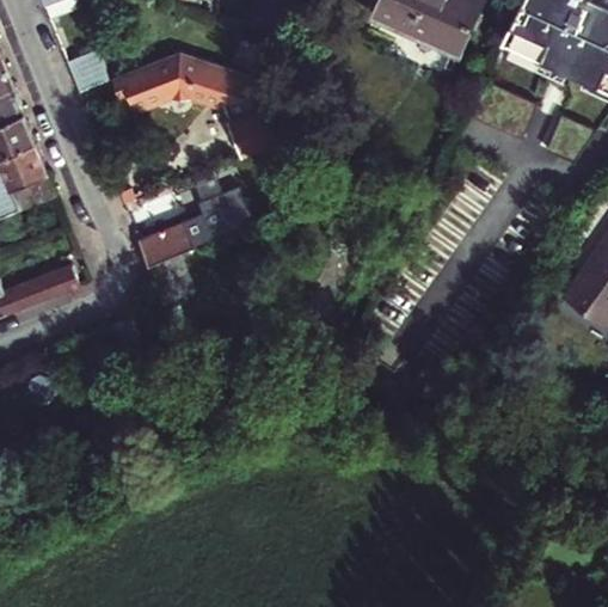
[(66,0),(44,10),(50,24),(80,11),(75,0),(66,0)]
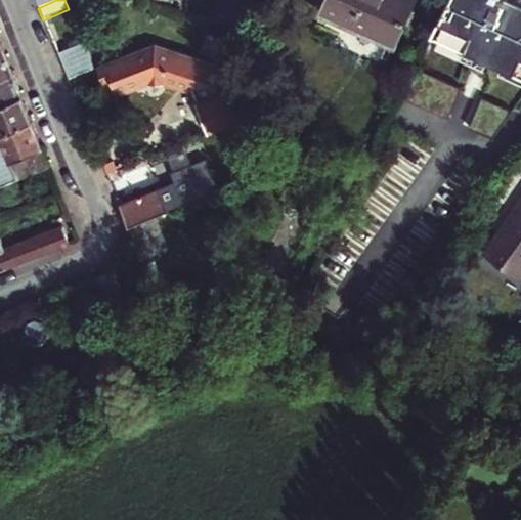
[(327,0),(320,15),(392,48),(413,0),(327,0)]
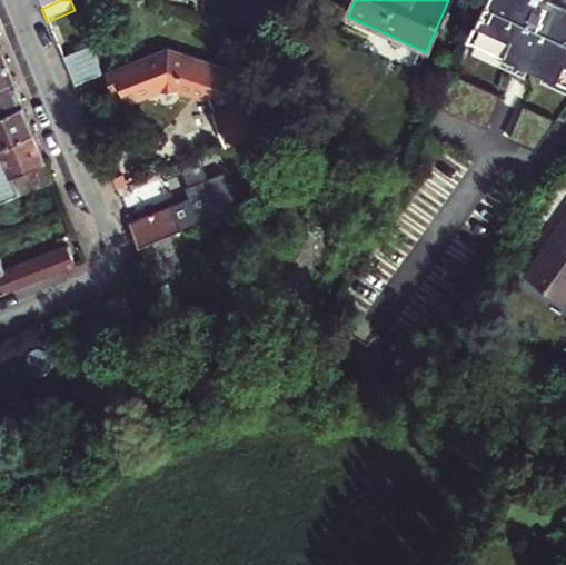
[(565,0),(489,0),(468,42),(565,85),(565,0)]
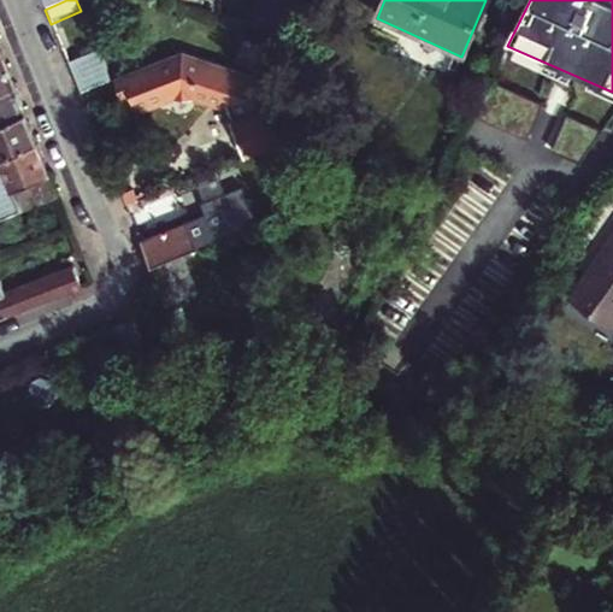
[(90,51),(81,23),(60,29),(70,58),(90,51)]
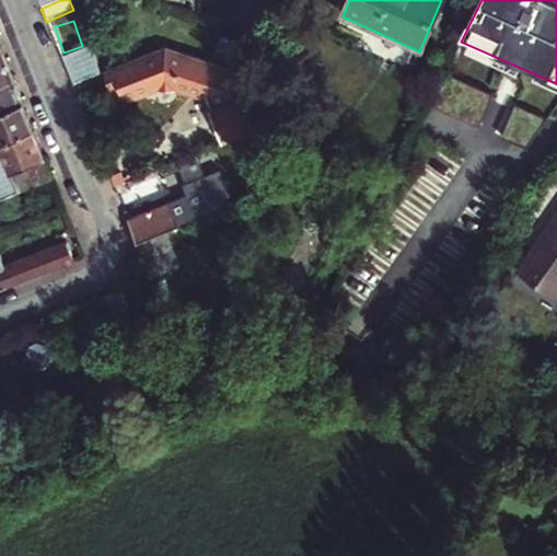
[(232,49),(224,46),(218,60),(224,64),(232,49)]
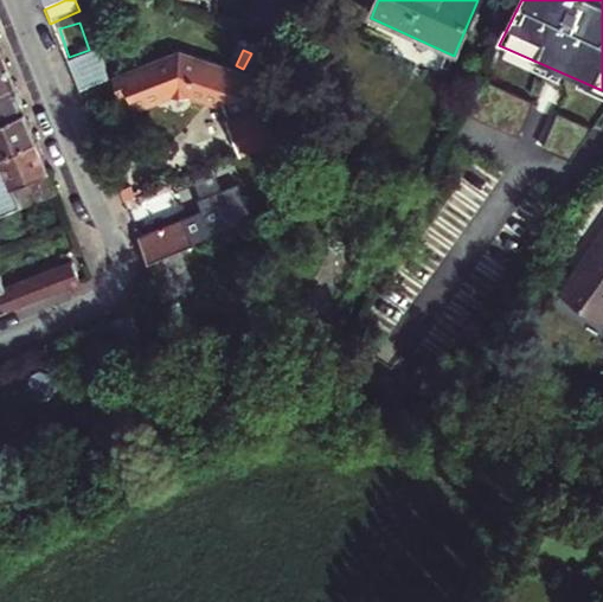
[(209,109),(220,111),(264,94),(269,93),(265,84),(244,76),(186,53),(138,71),(115,79),(114,79),(119,94),(128,91),(132,101),(136,115),(171,101),(193,102),(209,109)]
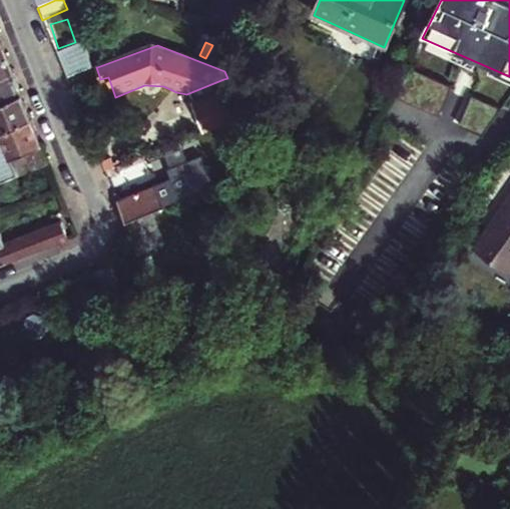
[(59,55),(68,78),(89,70),(80,47),(59,55)]
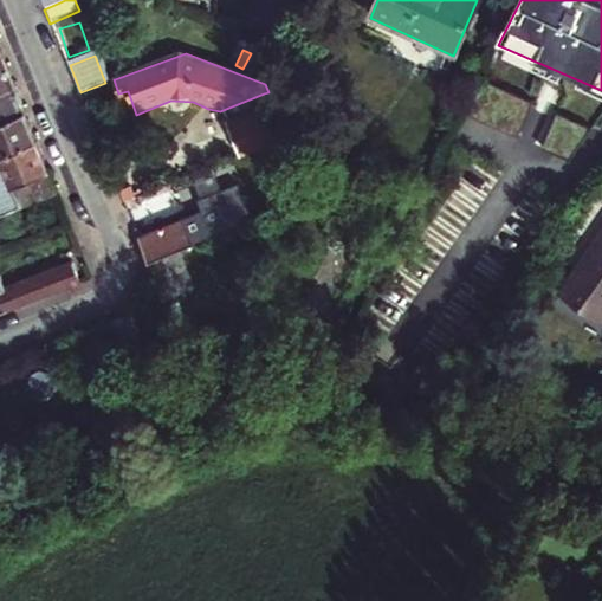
[(0,94),(12,90),(0,60),(0,94)]
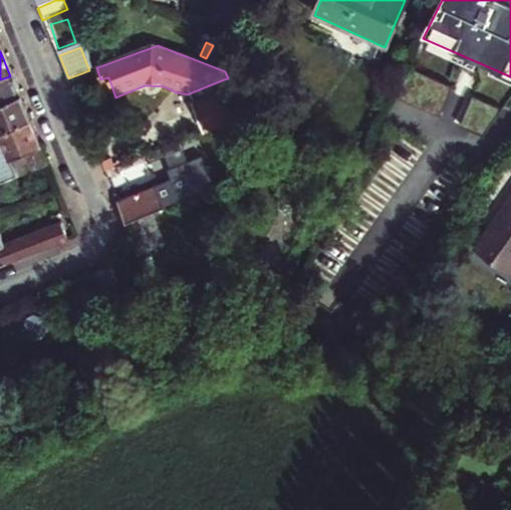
[(0,105),(19,97),(10,76),(0,79),(0,105)]
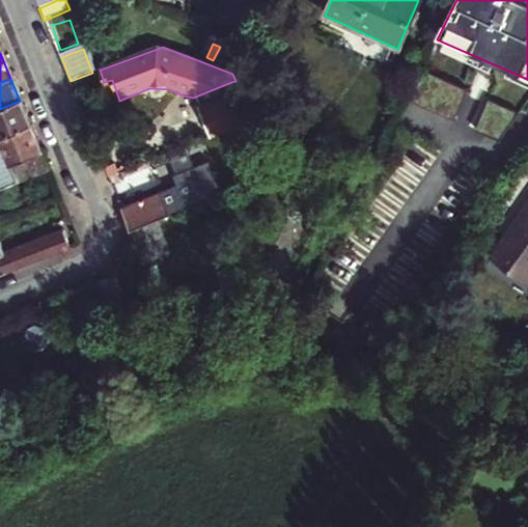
[(112,80),(104,82),(107,91),(115,88),(112,80)]
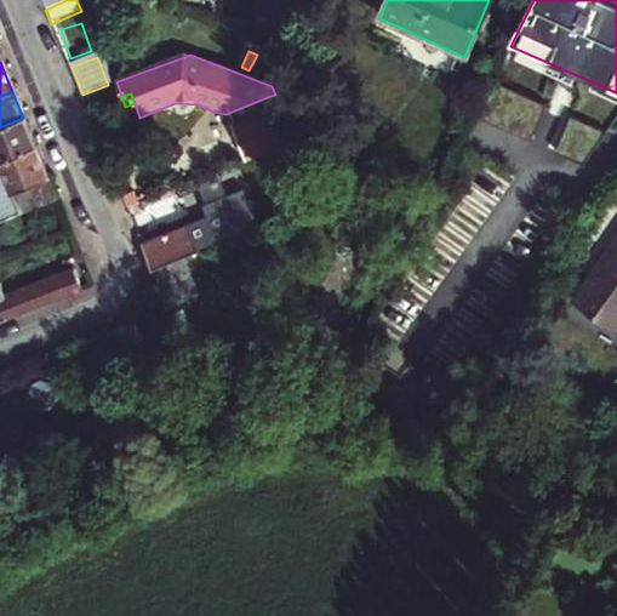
[(226,114),(229,125),(275,108),(270,96),(226,114)]
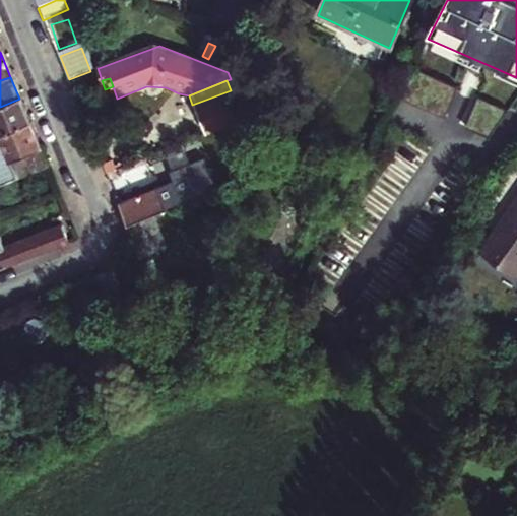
[(191,106),(204,137),(244,121),(231,90),(192,105),(191,106)]
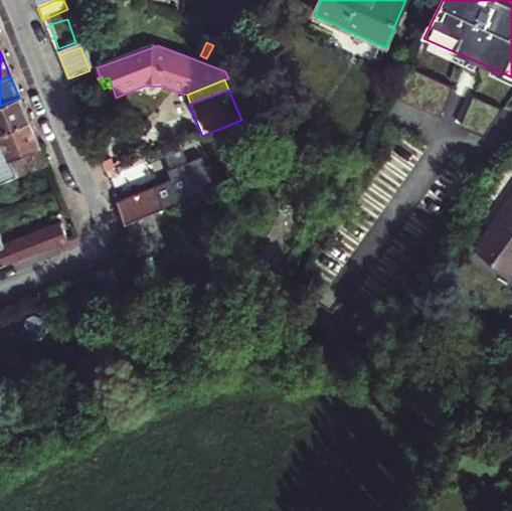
[(0,134),(29,122),(19,98),(0,106),(0,134)]
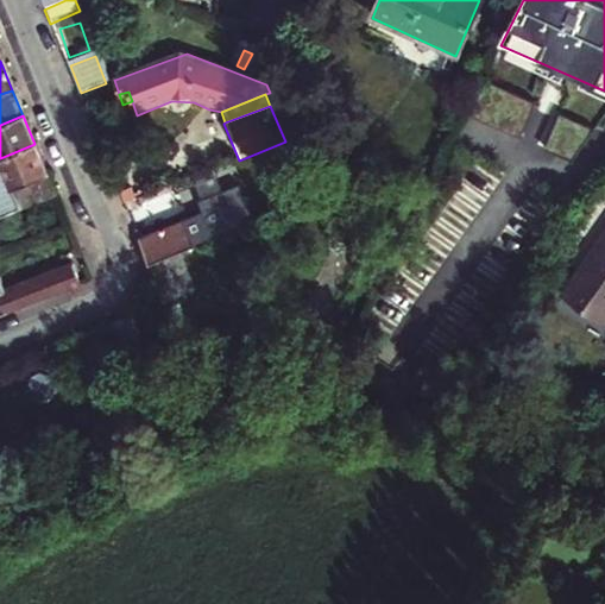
[(0,196),(8,193),(17,214),(55,197),(46,176),(48,176),(35,144),(0,158),(0,196)]
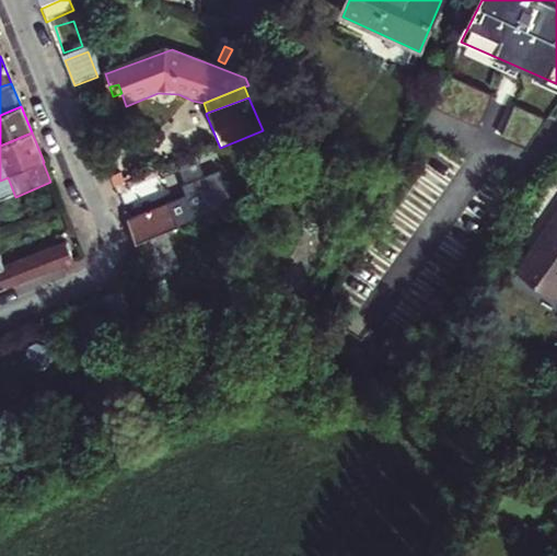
[(135,245),(163,233),(230,205),(217,174),(181,188),(185,199),(126,223),(135,245)]
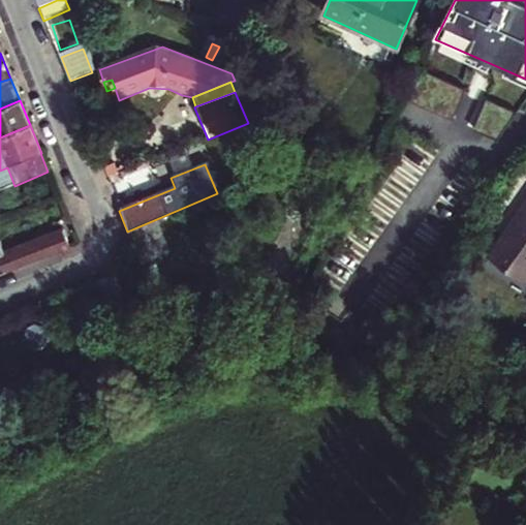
[(103,172),(106,180),(117,176),(113,167),(103,172)]
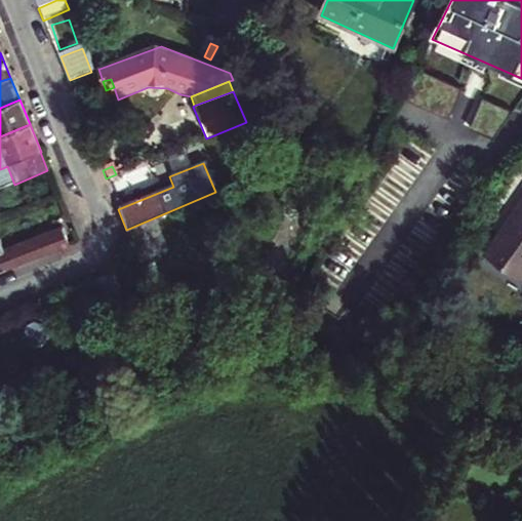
[(521,203),(484,257),(519,282),(521,277),(521,203)]
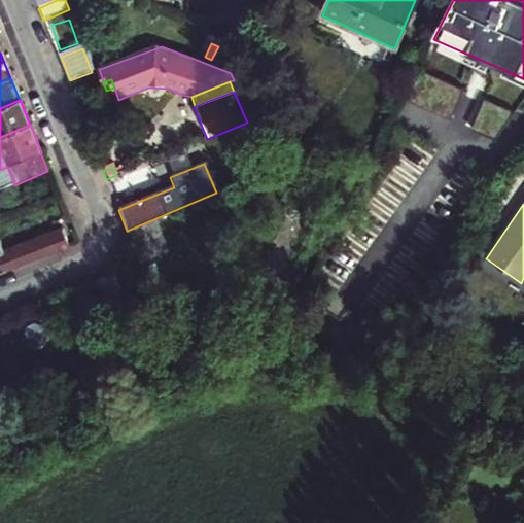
[(127,231),(134,249),(140,264),(167,252),(153,219),(127,231)]
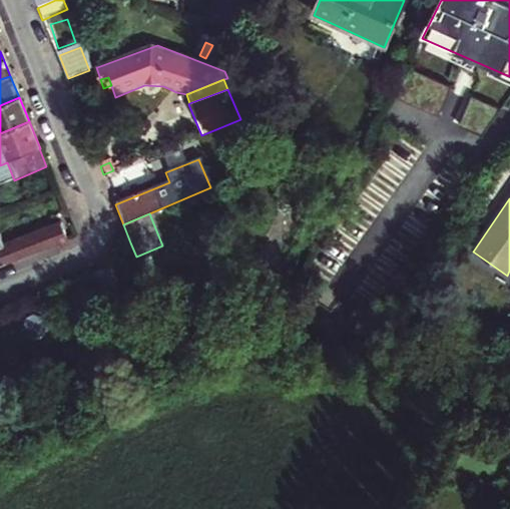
[(0,269),(65,242),(58,226),(3,247),(0,241),(0,269)]
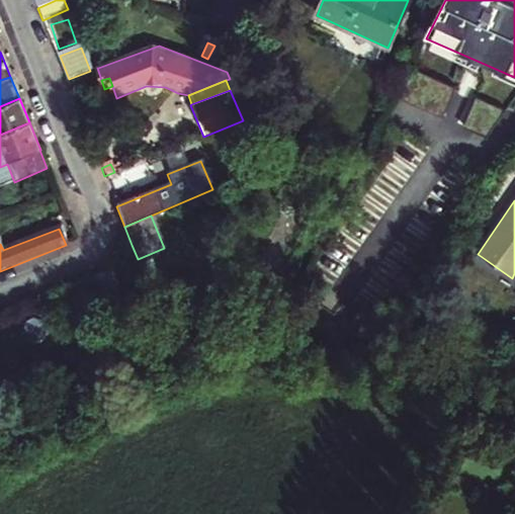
[(95,277),(107,307),(122,300),(110,271),(95,277)]
